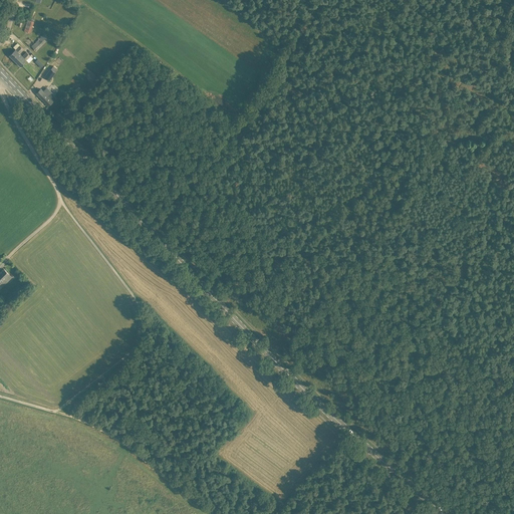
[(34,21),(28,19),(24,31),(30,33),(34,21)]
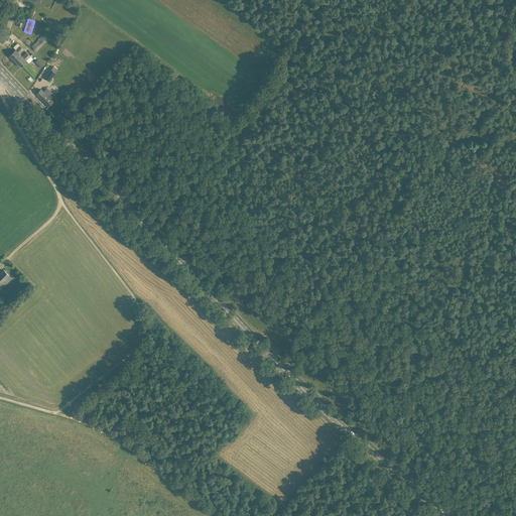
[(49,38),(44,33),(31,46),(36,51),(49,38)]
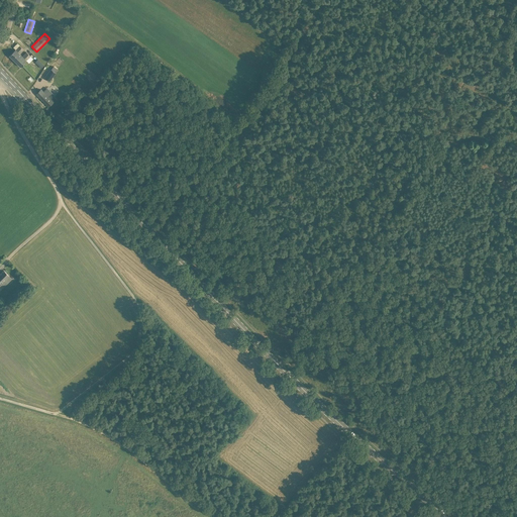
[(19,54),(24,49),(17,43),(13,47),(15,49),(9,56),(15,61),(20,55),(19,54)]
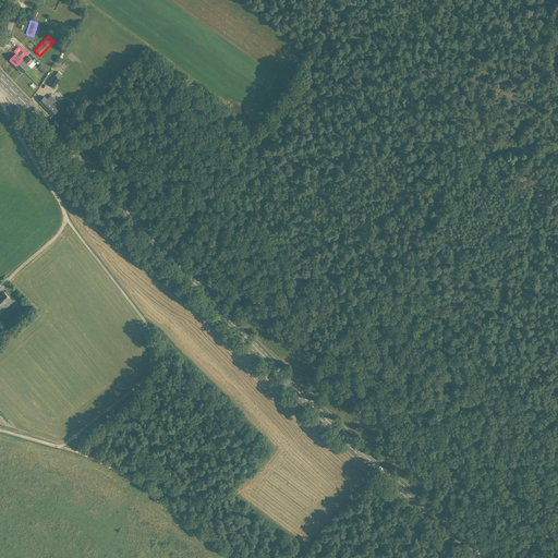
[(22,72),(24,70),(28,65),(32,68),(36,63),(34,62),(28,57),(24,61),(22,59),(16,65),(22,72)]
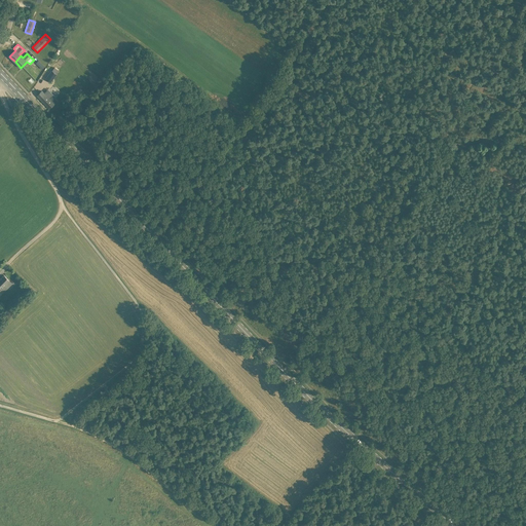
[(42,69),(44,66),(38,61),(36,63),(42,69)]
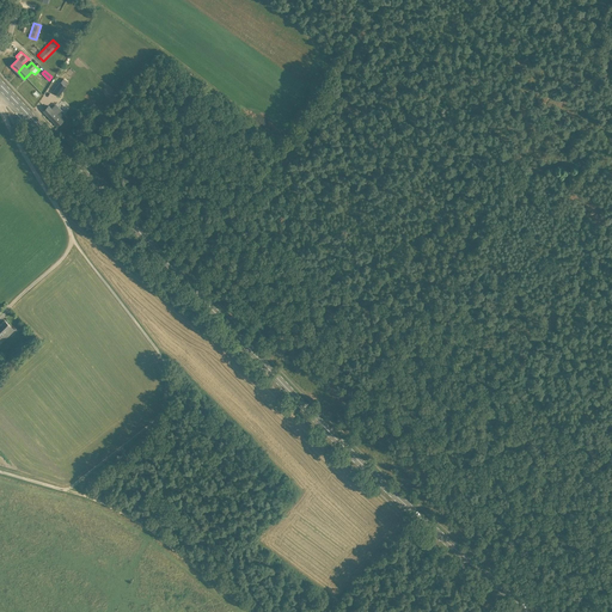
[(60,81),(56,87),(53,92),(59,96),(61,93),(66,86),(60,81)]
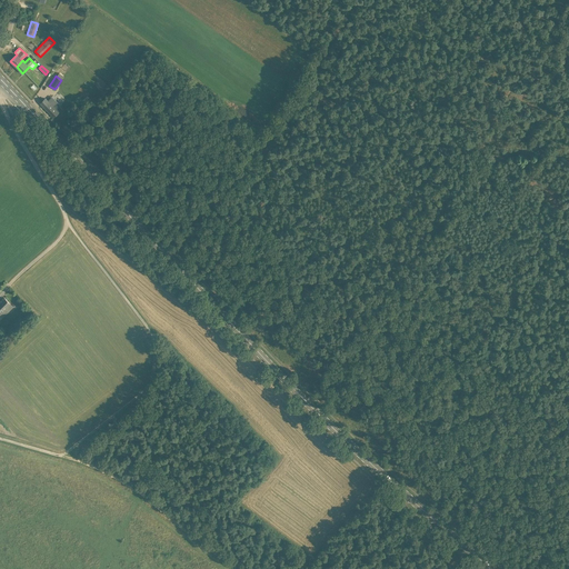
[(40,103),(53,117),(62,109),(59,105),(58,106),(52,99),(49,102),(46,98),(40,103)]
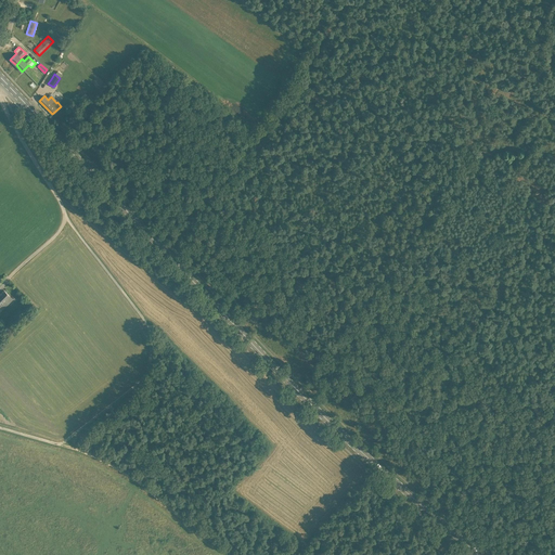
[(0,311),(9,302),(5,300),(10,296),(4,291),(0,294),(0,311)]
